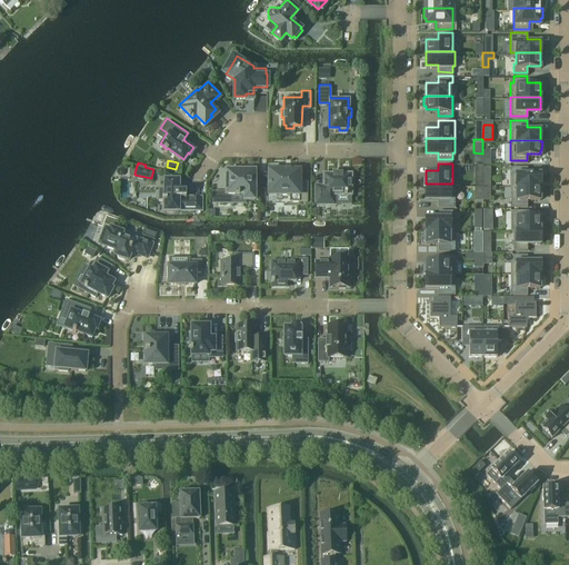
[(510,184),(540,184),(540,170),(527,170),(527,164),(510,164),(510,184)]
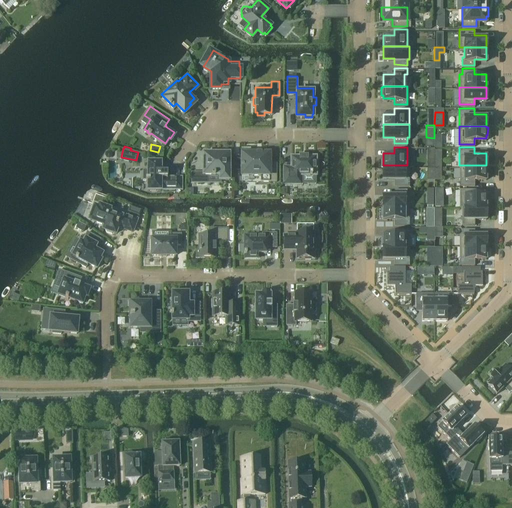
[(242,151),(242,173),(260,173),(260,179),(276,179),(276,161),(269,161),(269,151),(261,151),(261,150),(256,150),(256,151),(252,151),(252,150),(243,150),(243,151),(242,151)]
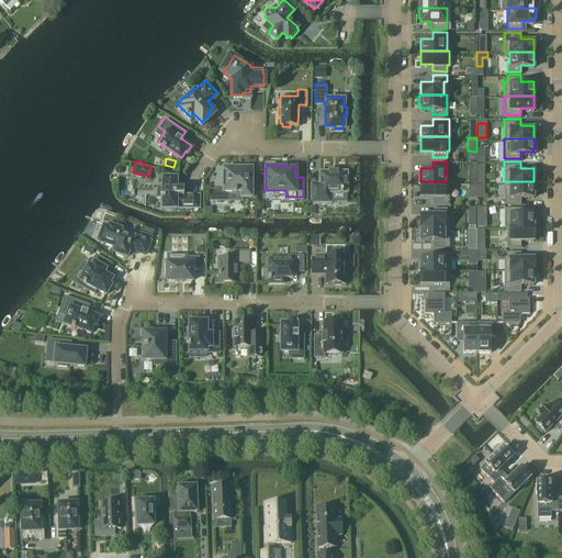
[(210,189),(210,198),(227,198),(227,189),(232,189),(232,190),(236,190),(236,189),(242,189),(242,194),(251,194),(251,166),(223,166),(223,187),(217,187),(217,189),(210,189)]
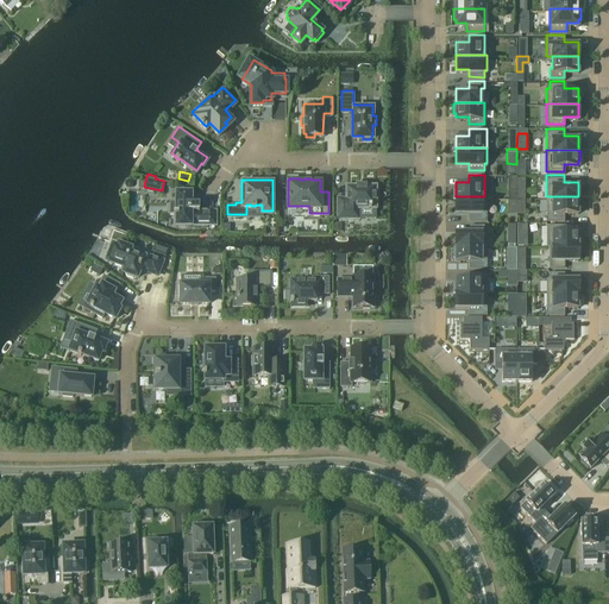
[(336,195),(336,215),(358,215),(358,205),(375,205),(375,202),(377,202),(377,186),(375,186),(375,183),(366,183),(366,182),(356,182),(356,183),(346,183),(346,195),(336,195)]
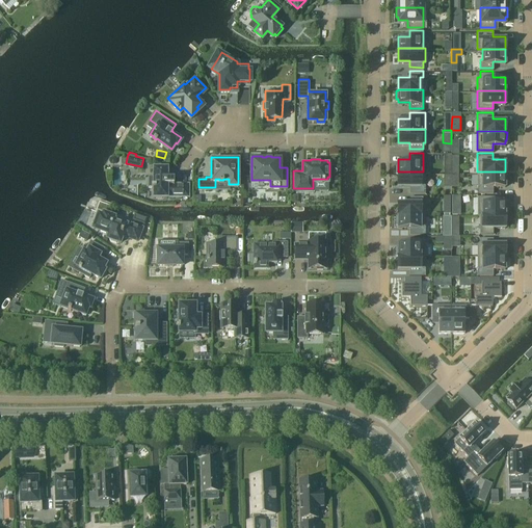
[(148,174),(148,185),(153,185),(153,195),(167,195),(167,194),(188,194),(188,181),(174,181),(174,176),(167,176),(167,165),(153,165),(153,174),(148,174)]
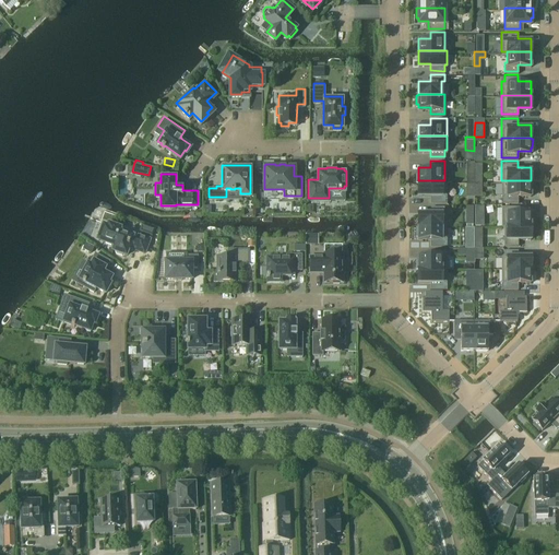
[(447,180),(444,180),(418,180),(418,193),(430,193),(430,200),(447,200),(447,180)]
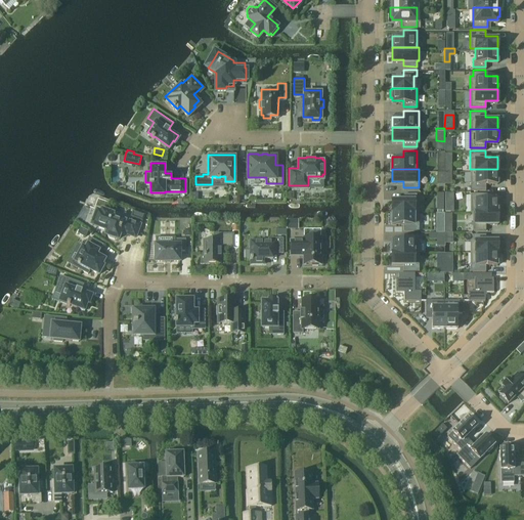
[(444,169),(437,169),(437,180),(451,180),(451,169),(444,169)]
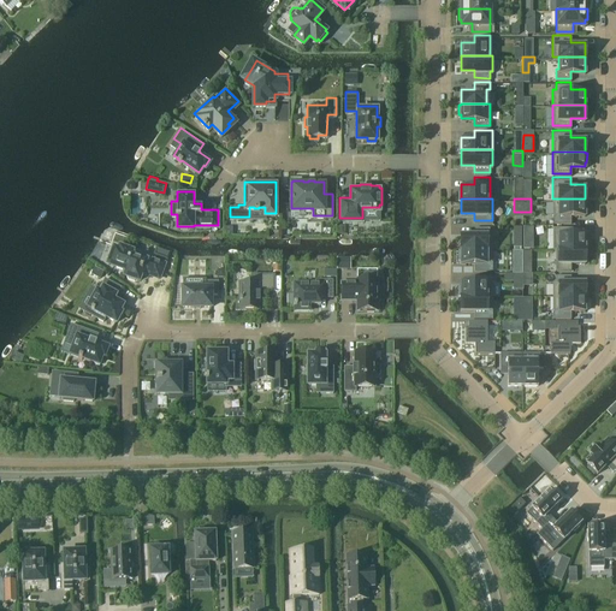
[(585,200),(585,199),(552,199),(552,220),(570,220),(570,213),(585,213),(585,209),(586,209),(586,200),(585,200)]
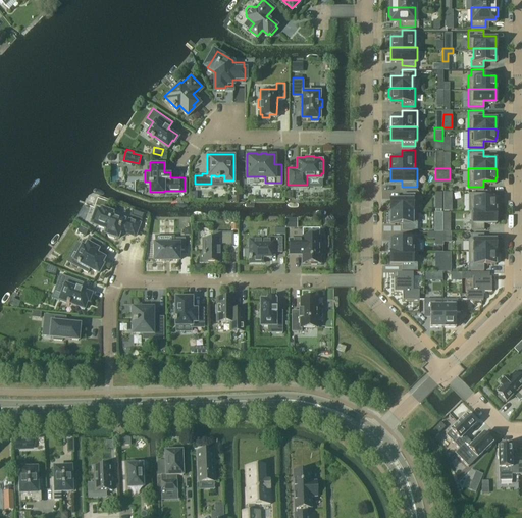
[(390,208),(415,208),(415,194),(415,191),(402,191),(402,197),(390,197),(390,208)]
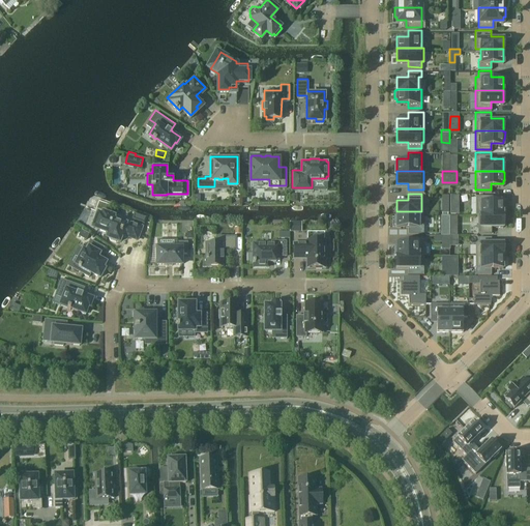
[(478,212),(503,212),(503,211),(504,211),(504,203),(503,203),(503,200),(491,200),(491,194),(475,194),(475,212),(478,212)]
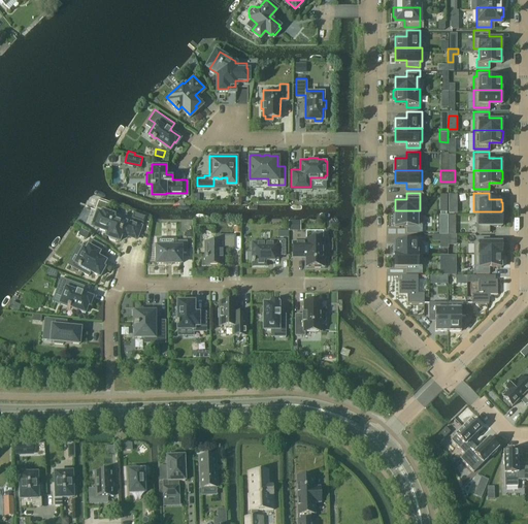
[(97,210),(92,225),(108,230),(106,234),(108,235),(109,236),(114,238),(117,238),(119,238),(120,234),(125,236),(124,238),(125,238),(127,233),(136,236),(140,224),(126,218),(125,221),(111,216),(112,214),(102,209),(101,213),(97,210)]
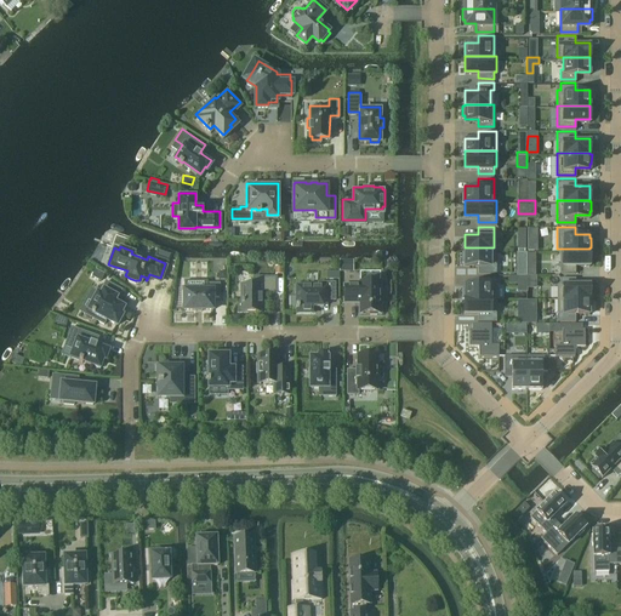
[(158,246),(155,254),(169,258),(171,251),(158,246)]
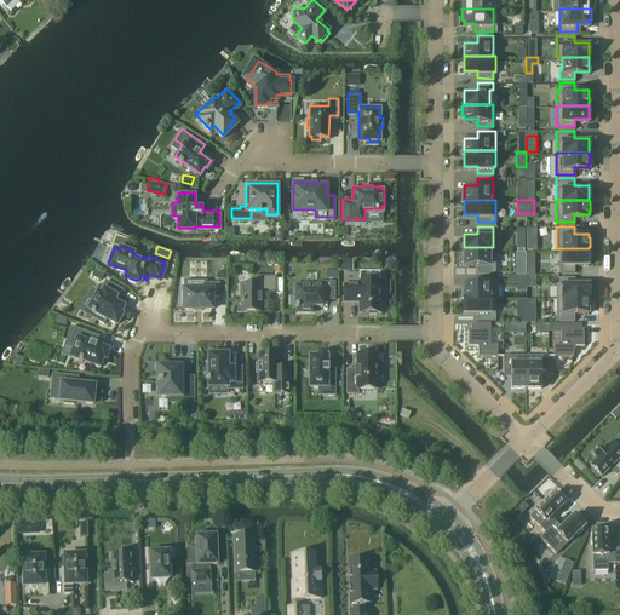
[(495,247),(493,247),(464,247),(464,249),(461,249),(461,259),(464,259),(464,263),(477,263),(477,270),(495,270),(495,247)]
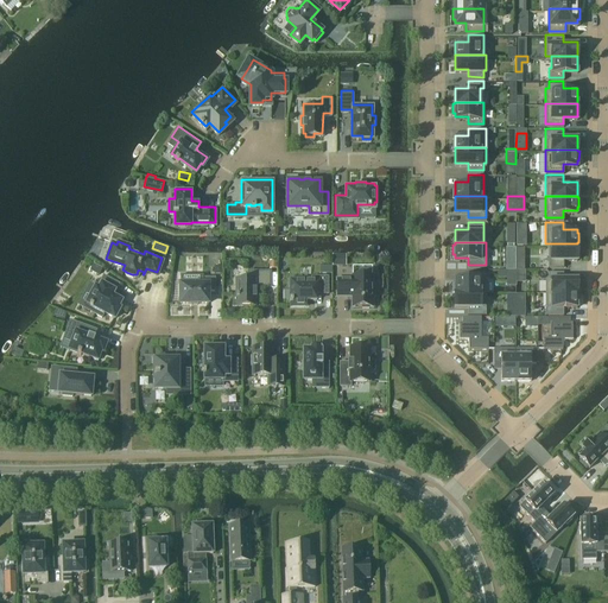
[(507,243),(506,243),(506,254),(515,254),(515,243),(513,243),(507,243)]
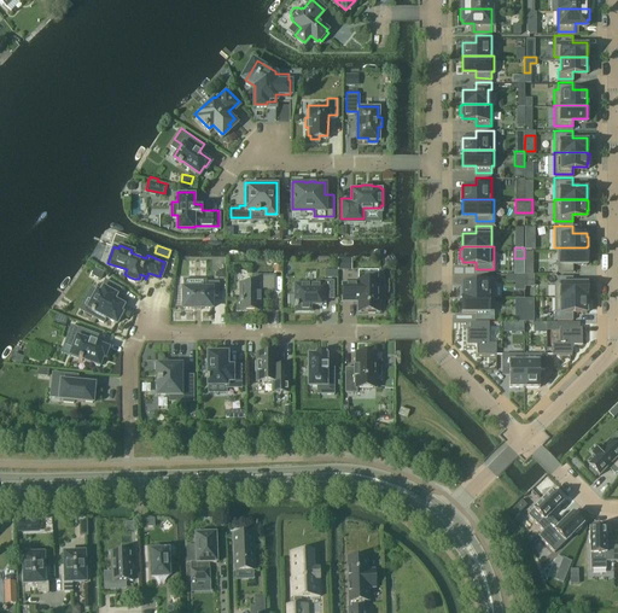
[(587,247),(558,247),(558,269),(572,269),(572,262),(587,262),(587,247)]
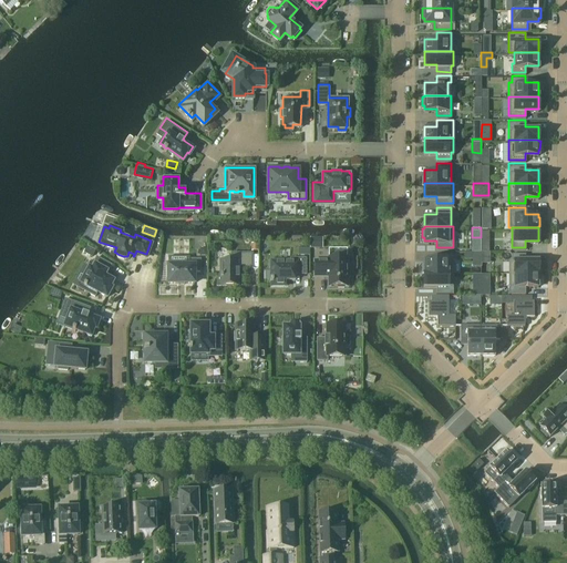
[(310,235),(310,245),(322,245),(322,234),(310,235)]
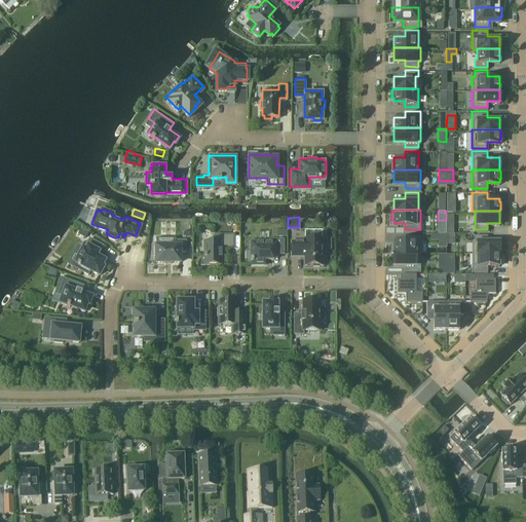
[(438,220),(437,231),(429,231),(429,237),(437,237),(437,246),(445,245),(445,240),(453,240),(453,230),(446,230),(446,220),(438,220)]
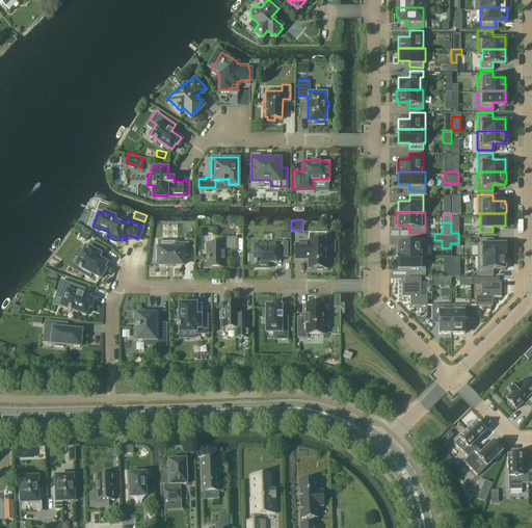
[(89,232),(81,228),(78,234),(86,238),(89,232)]
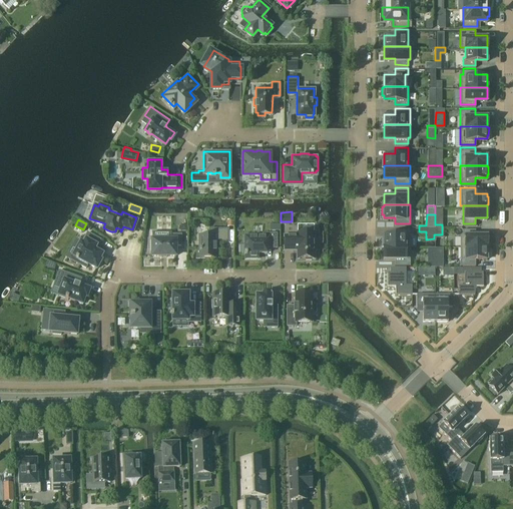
[(196,256),(208,256),(214,256),(214,248),(215,248),(215,239),(227,239),(227,226),(209,226),(209,231),(199,232),(199,245),(196,245),(196,256)]
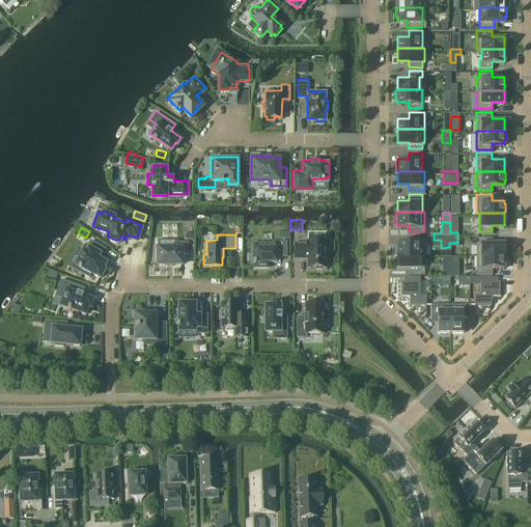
[(397,253),(424,253),(424,234),(409,234),(409,241),(397,241),(397,244),(395,244),(395,252),(397,252),(397,253)]
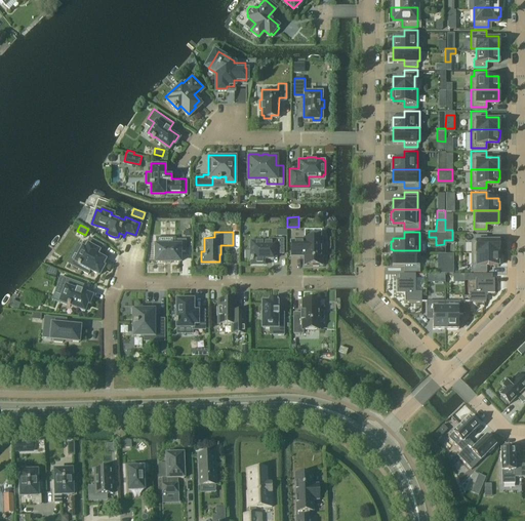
[(471,251),(498,251),(498,238),(486,238),(486,232),(474,232),(474,238),(471,238),(471,251)]
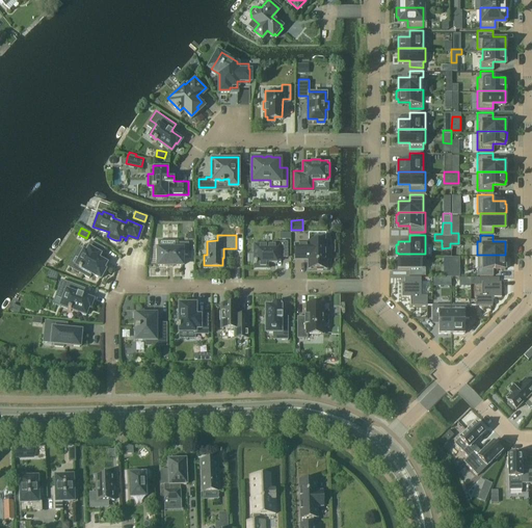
[(158,237),(157,237),(157,246),(157,263),(182,263),(182,252),(188,252),(188,239),(177,239),(177,237),(158,237)]
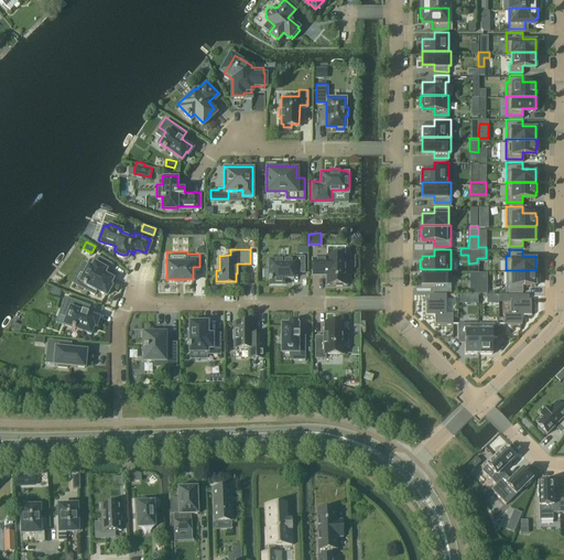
[(84,271),(80,279),(89,283),(87,288),(94,292),(96,289),(106,293),(111,283),(109,282),(112,277),(104,272),(110,260),(96,252),(89,265),(86,264),(83,270),(84,271)]
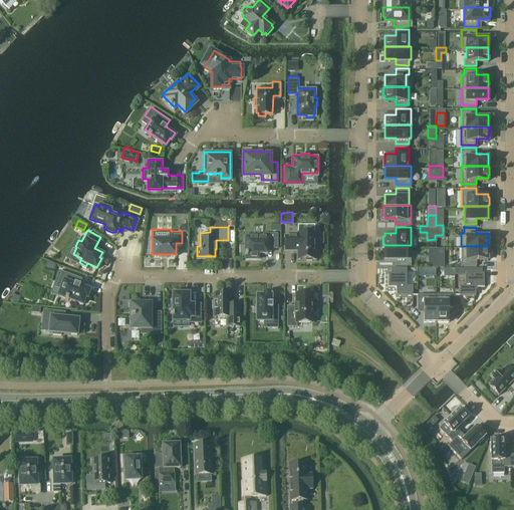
[(245,250),(245,253),(245,256),(259,256),(259,251),(267,251),(267,245),(277,245),(277,231),(263,231),(263,234),(245,234),(245,250)]
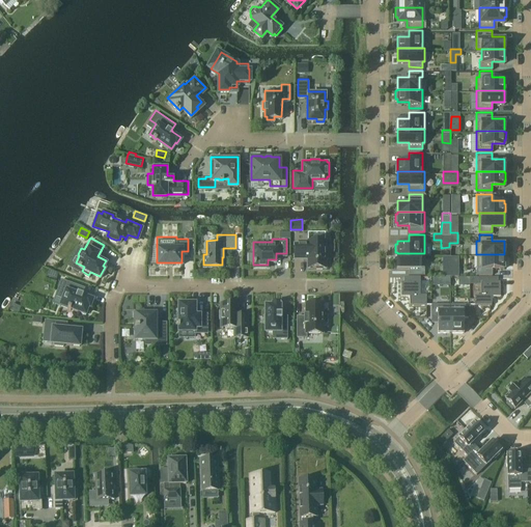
[(307,241),(295,241),(295,255),(307,255),(307,265),(315,265),(315,267),(323,267),(323,265),(325,265),(325,257),(327,257),(327,247),(325,247),(325,239),(307,239),(307,241)]
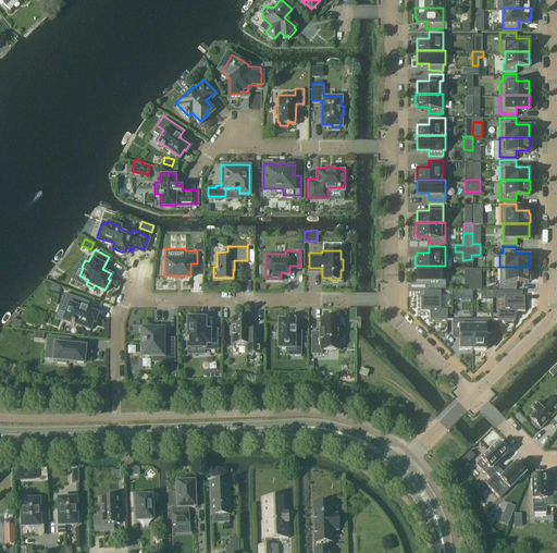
[(445,285),(445,266),(417,266),(417,279),(429,279),(429,285),(445,285)]
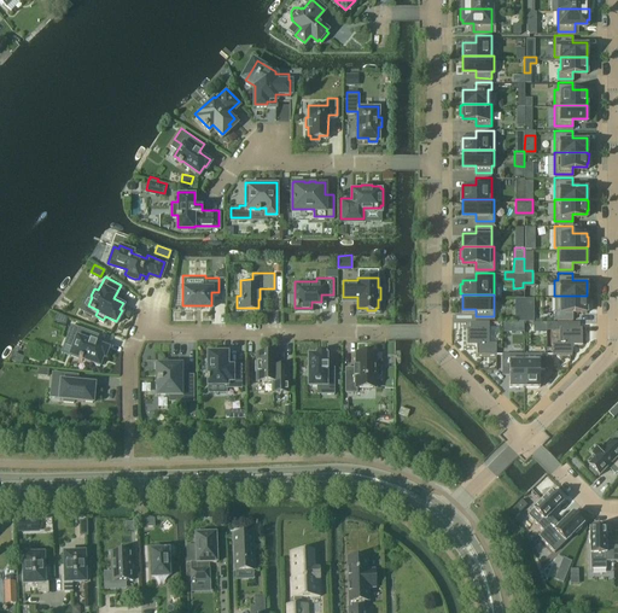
[(531,295),(513,295),(514,311),(524,311),(531,311),(531,295)]
